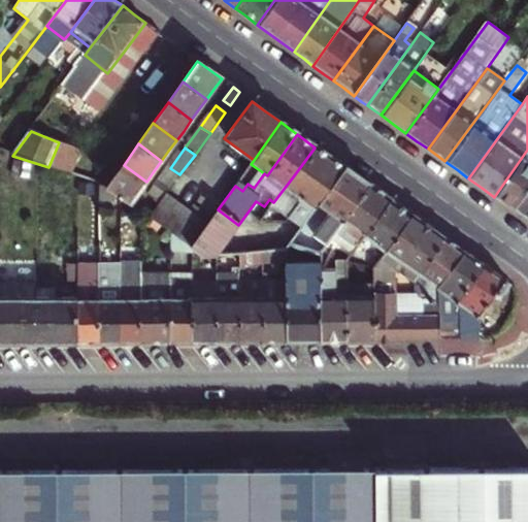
[(289,246),(343,168),(325,155),(315,148),(294,175),(273,202),(269,199),(264,206),(287,223),(264,254),(286,253),(286,250),(289,246)]
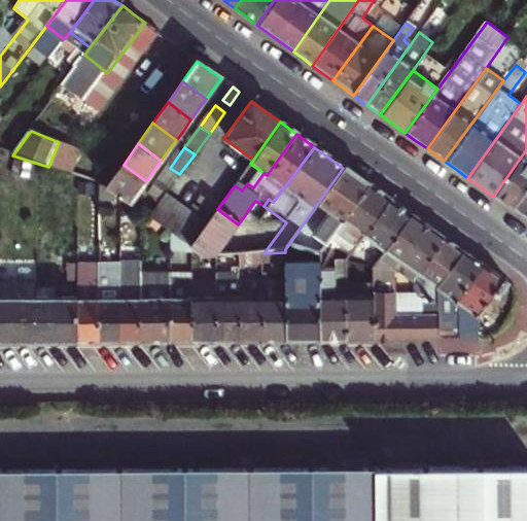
[(526,149),(493,197),(503,204),(512,210),(526,187),(526,149)]
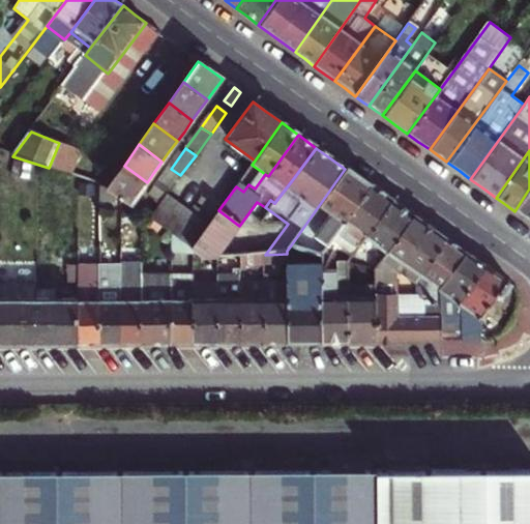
[(124,166),(109,187),(131,204),(139,194),(147,182),(124,166)]
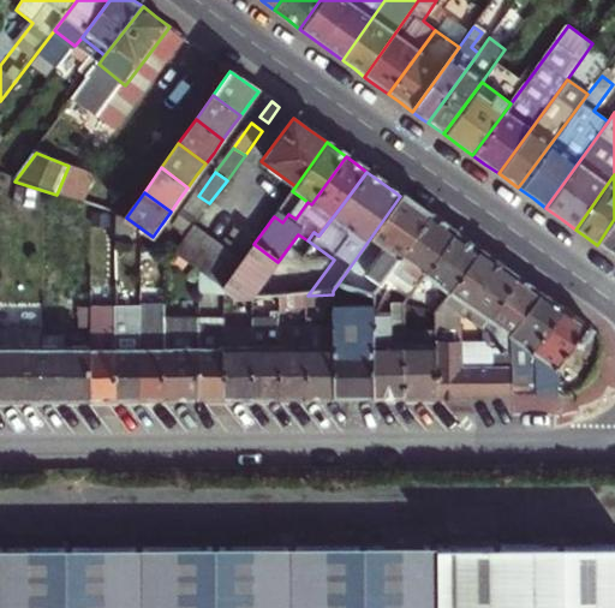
[(179,219),(192,227),(209,203),(198,196),(197,195),(179,219)]
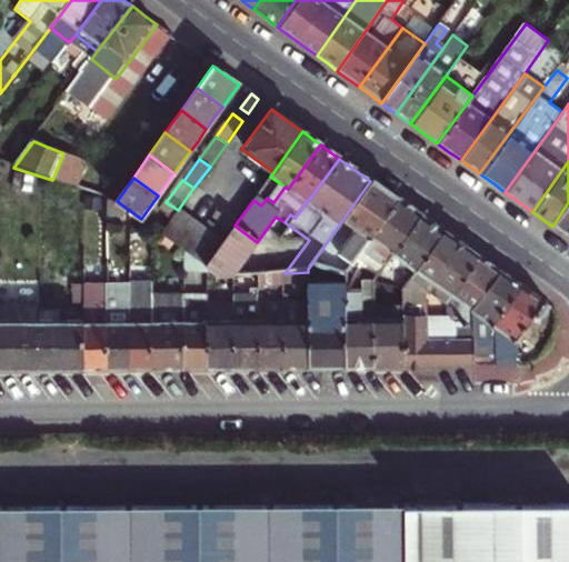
[(342,273),(349,264),(396,200),(385,191),(370,181),(311,264),(325,269),(342,273)]
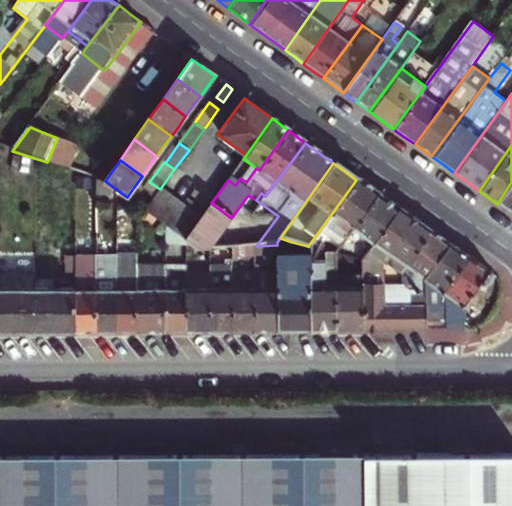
[(337,252),(377,195),(367,187),(356,180),(314,238),(337,252)]
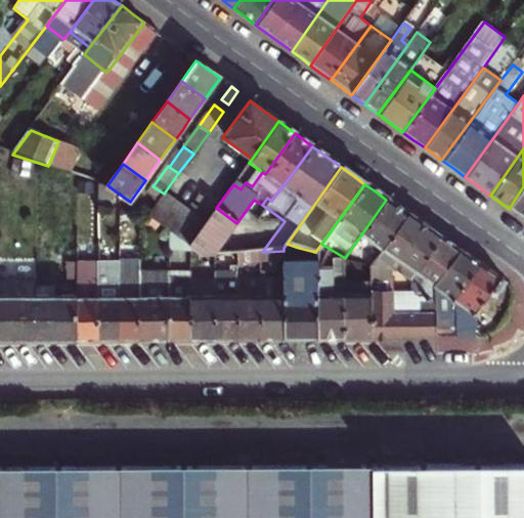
[(523,186),(509,209),(519,216),(523,219),(523,186)]
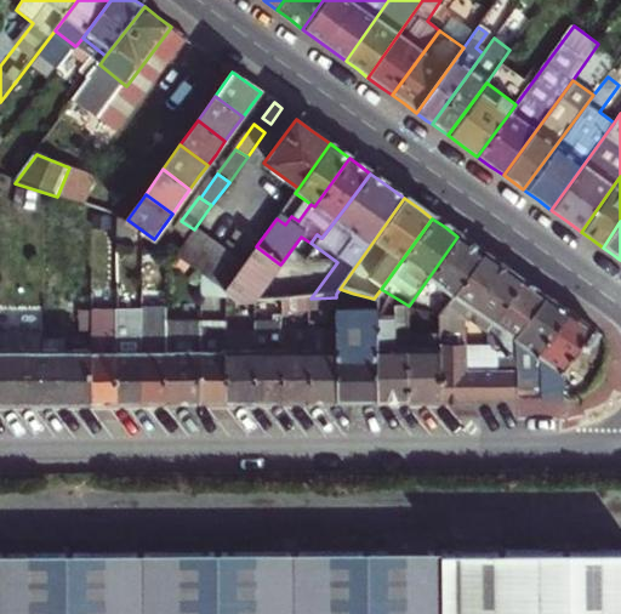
[(176,255),(224,290),(243,265),(194,229),(176,255)]
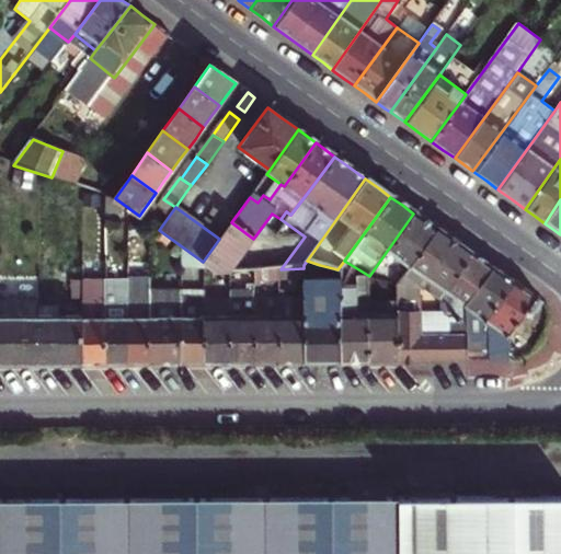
[(411,266),(436,229),(424,221),(413,214),(369,276),(367,278),(367,281),(367,292),(373,292),(374,280),(378,278),(385,283),(395,287),(411,266)]
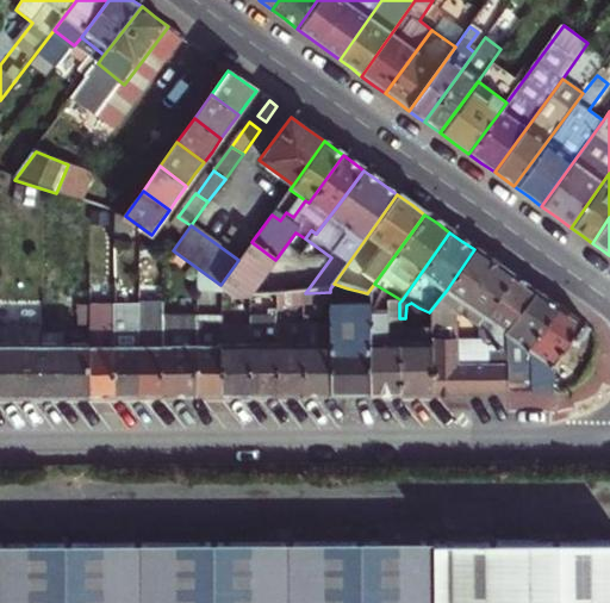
[(255,287),(275,260),(251,242),(238,260),(221,285),(238,298),(260,296),(255,287)]
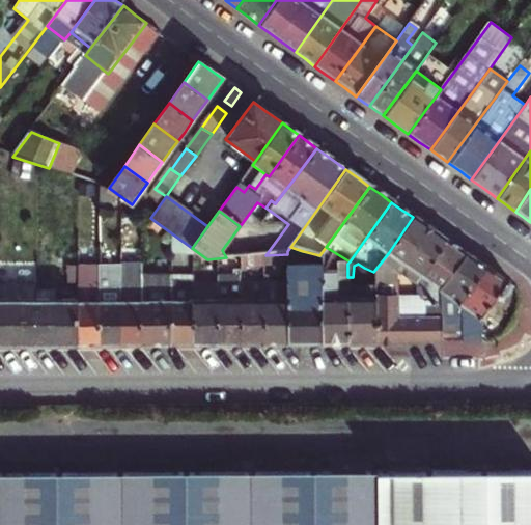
[(422,276),(447,242),(429,229),(413,217),(389,252),(422,276)]
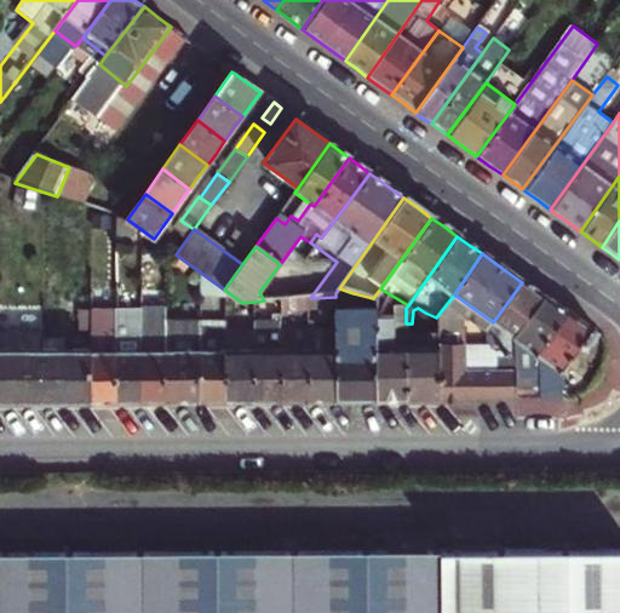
[(512,338),(543,298),(532,290),(522,282),(493,322),(486,333),(486,351),(493,357),(512,355),(512,338)]
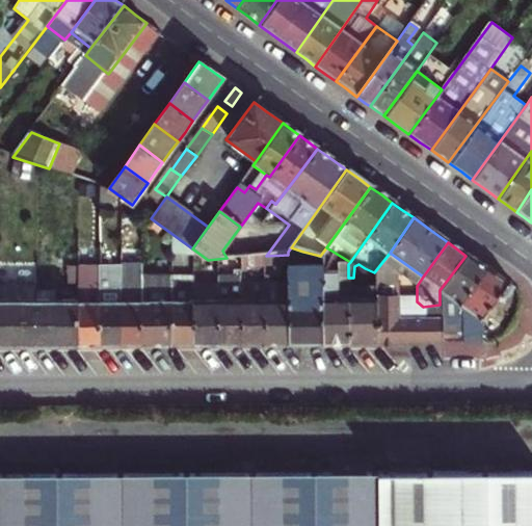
[(303,345),(321,345),(321,275),(321,266),(303,266),(303,252),(291,247),(288,252),(288,255),(288,288),(288,345),(303,345)]
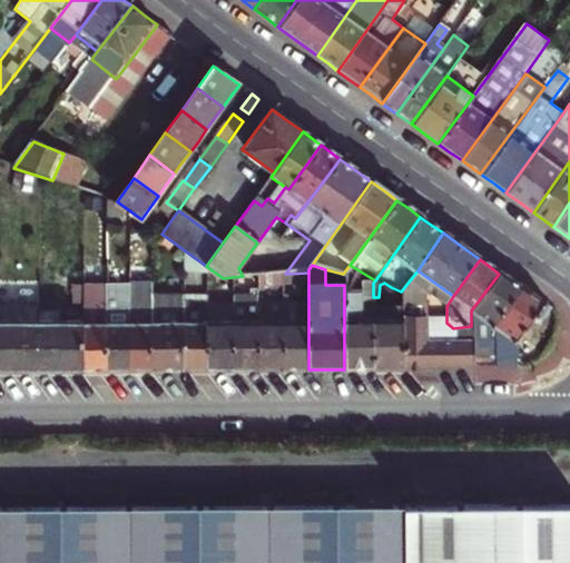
[(493,328),(521,288),(511,283),(499,274),(471,310),(471,326),(472,343),(472,367),(493,367),(493,328)]
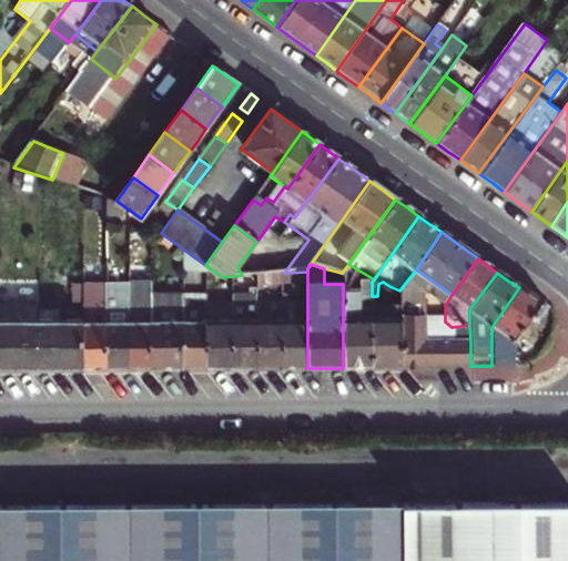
[(356,368),(373,367),(373,322),(372,296),(372,285),(359,285),(359,294),(343,294),(343,368),(356,368)]
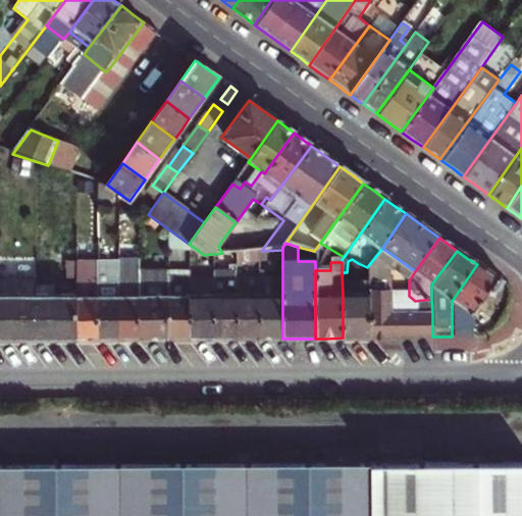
[(128,340),(141,340),(141,303),(140,263),(118,263),(118,264),(117,340),(128,340)]
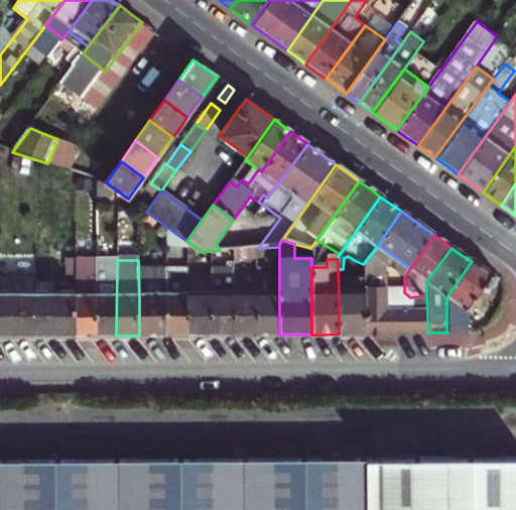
[(107,336),(116,336),(117,261),(97,261),(97,262),(97,336),(107,336)]
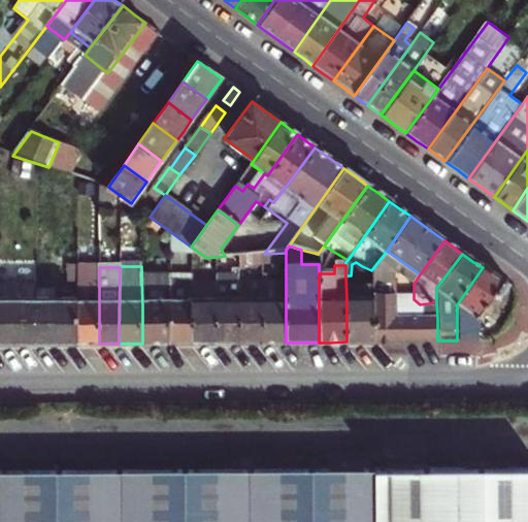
[(457,340),(477,340),(477,318),(502,283),(493,275),(483,267),(457,304),(457,340)]
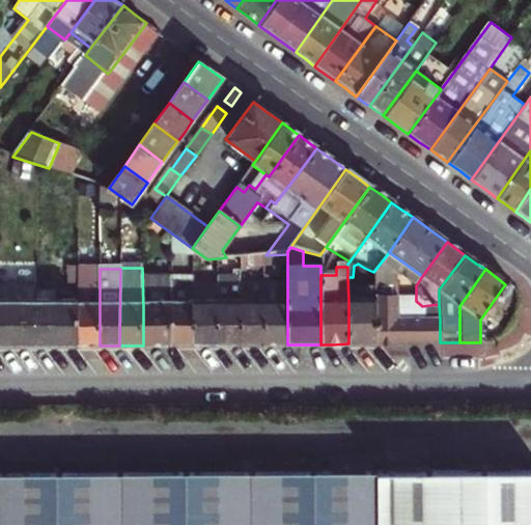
[(91,346),(100,346),(100,270),(78,270),(78,302),(78,346),(91,346)]
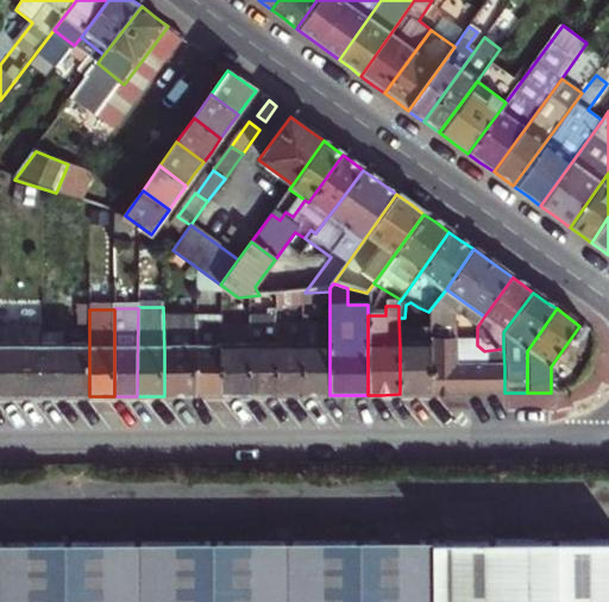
[(262,395),(276,395),(276,330),(276,318),(248,317),(248,330),(249,395),(262,395)]
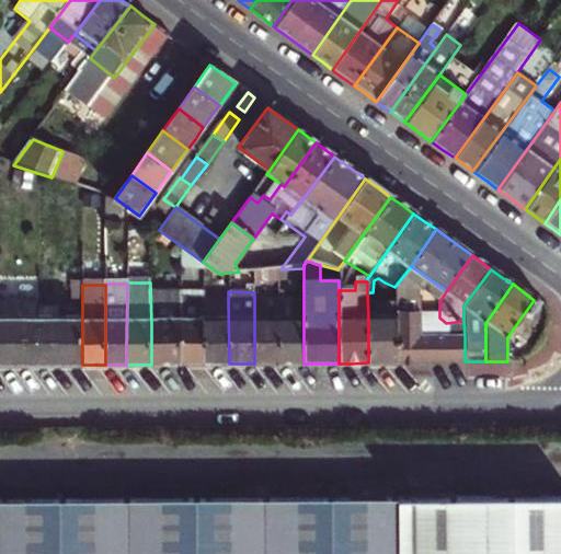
[(165,365),(181,365),(181,302),(160,303),(160,325),(151,325),(151,365),(165,365)]
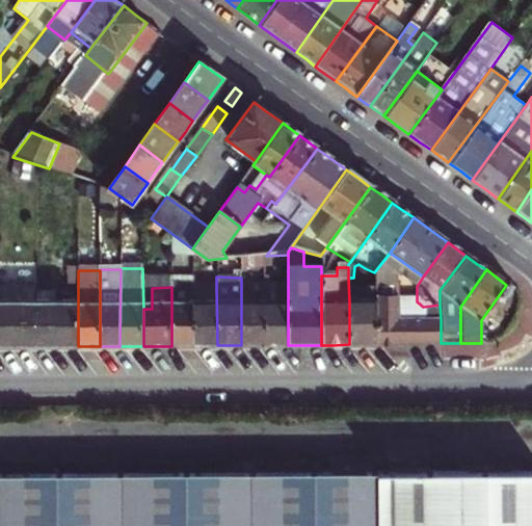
[(182,346),(193,346),(192,288),(171,287),(171,346),(182,346)]
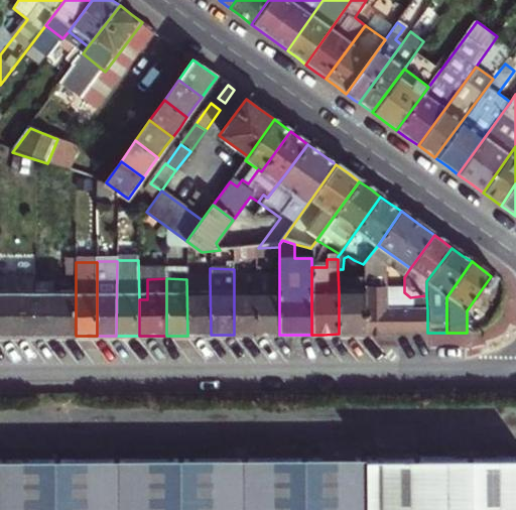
[(243,335),(256,335),(255,278),(234,279),(234,335),(243,335)]
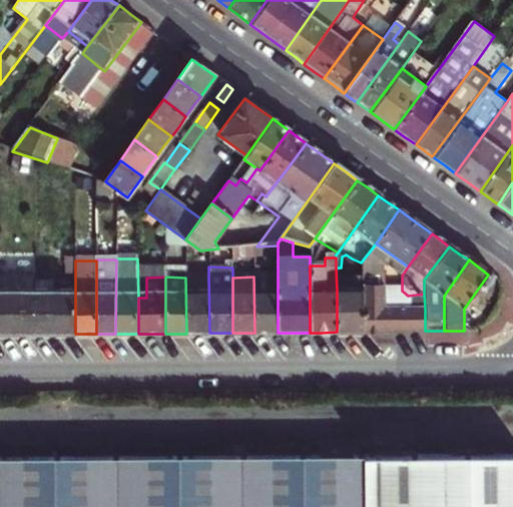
[(267,333),(278,333),(278,278),(253,277),(254,333),(267,333)]
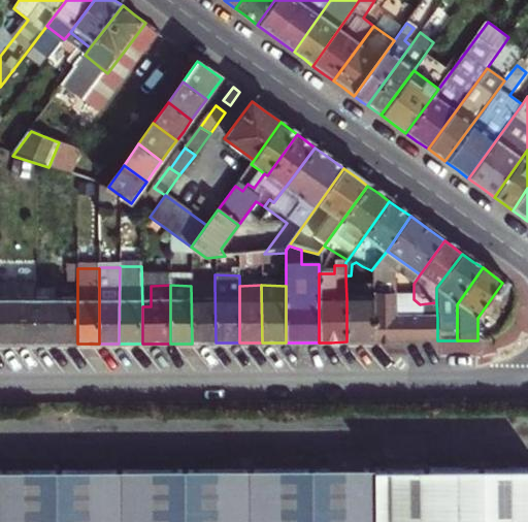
[(360,341),(373,341),(372,299),(371,285),(357,285),(357,298),(347,299),(347,341),(360,341)]
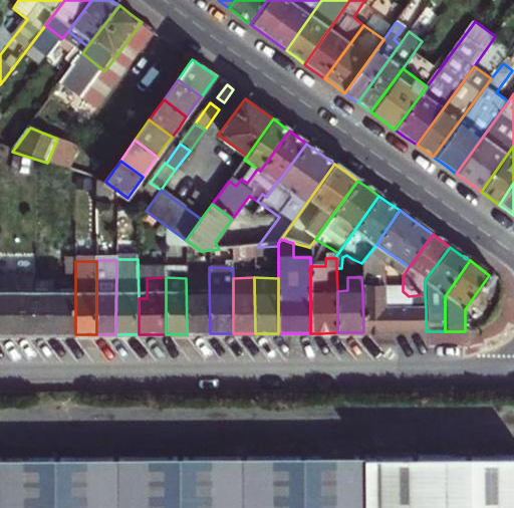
[(197,333),(210,333),(209,278),(186,278),(187,334),(197,333)]
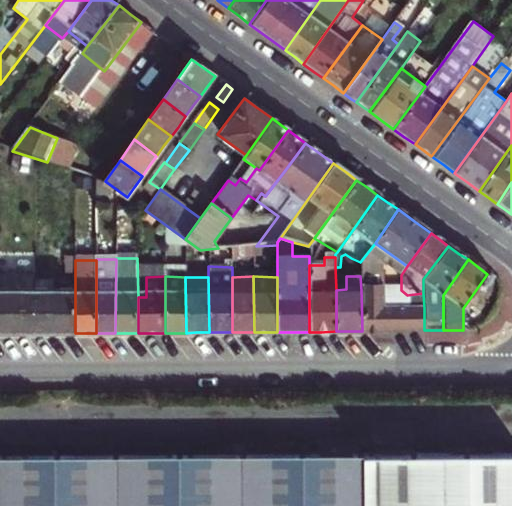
[(0,333),(30,333),(75,333),(75,291),(0,290),(0,333)]
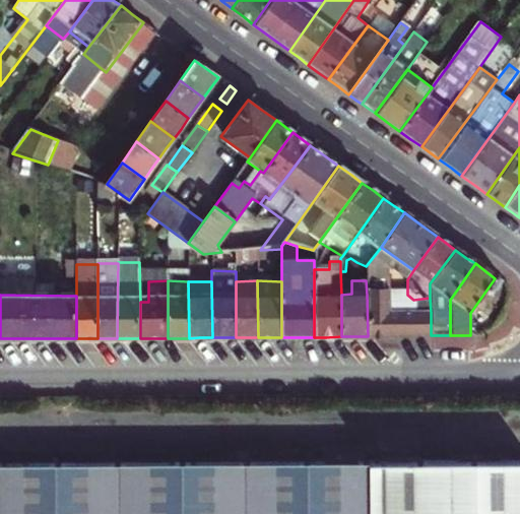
[(400,336),(431,335),(431,313),(388,314),(388,295),(367,295),(368,336),(400,336)]
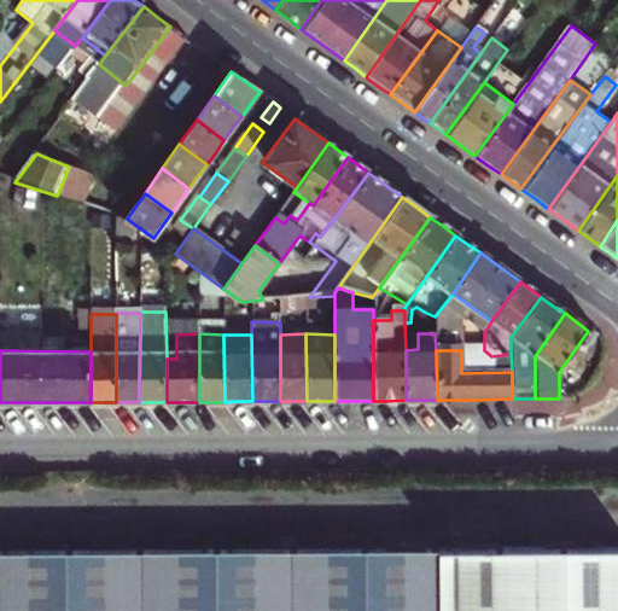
[(617,610),(617,552),(0,553),(0,610),(617,610)]
